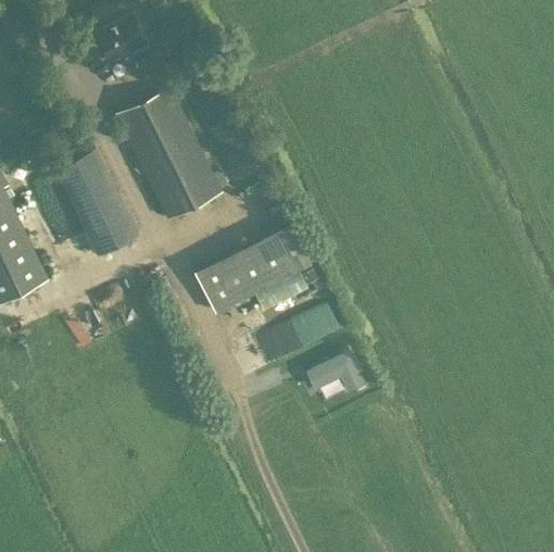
[(141,74),(164,62),(156,47),(152,49),(135,14),(93,35),(109,64),(134,51),(136,57),(134,59),(141,74)]
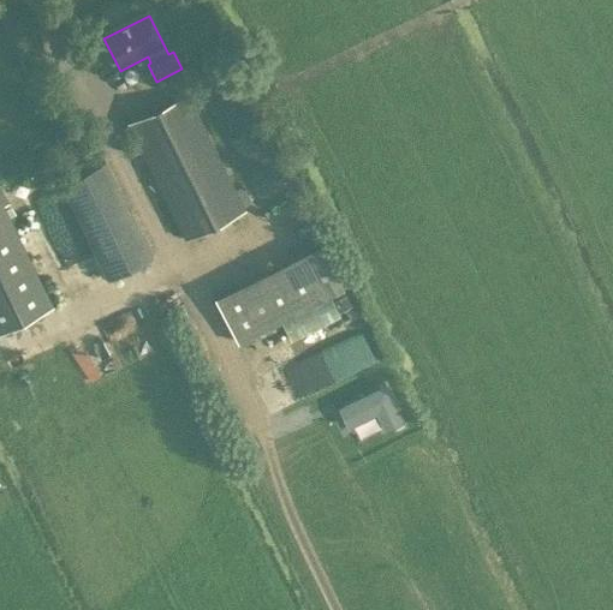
[(189,243),(248,213),(190,97),(131,127),(189,243)]
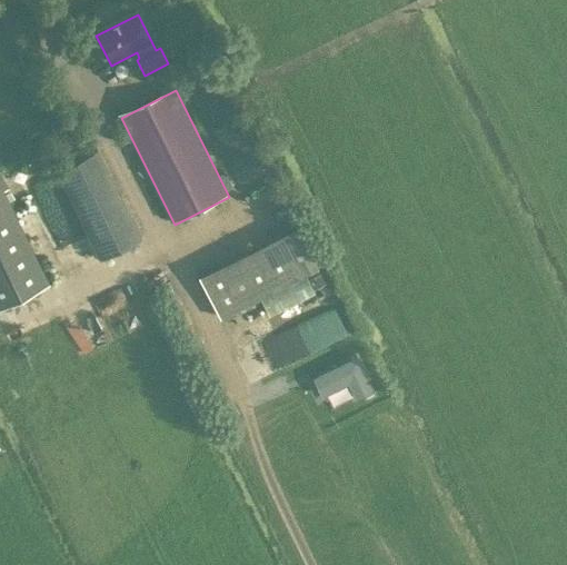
[(36,136),(32,141),(32,146),(32,147),(38,151),(43,151),(48,146),(48,139),(47,139),(42,136),(36,136)]
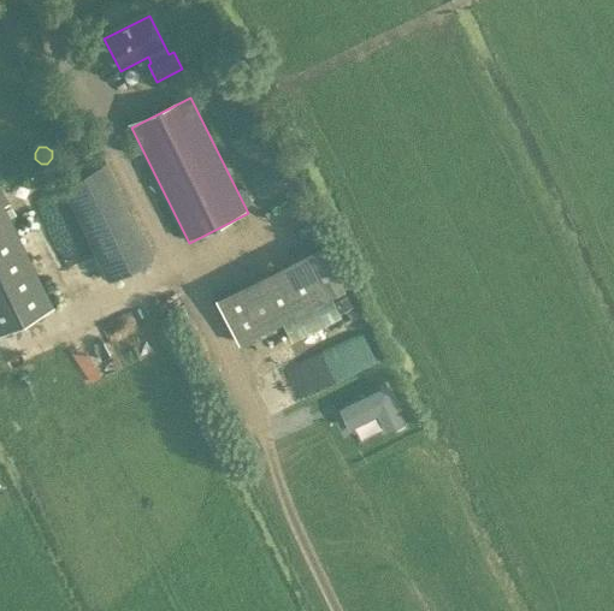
[(107,165),(63,187),(111,283),(155,261),(107,165)]
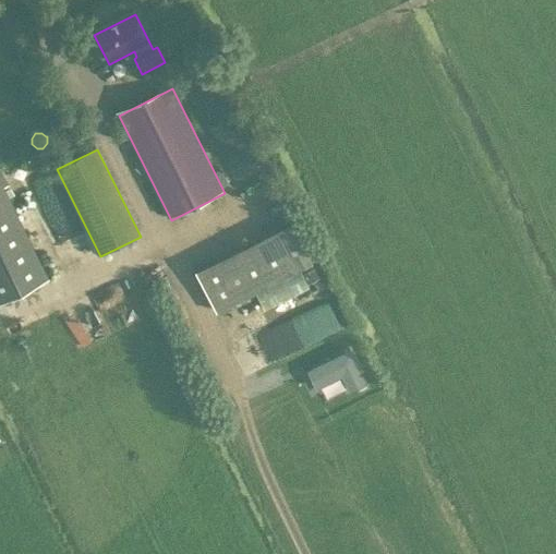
[(0,171),(0,304),(47,281),(2,191),(9,188),(1,171),(0,171)]
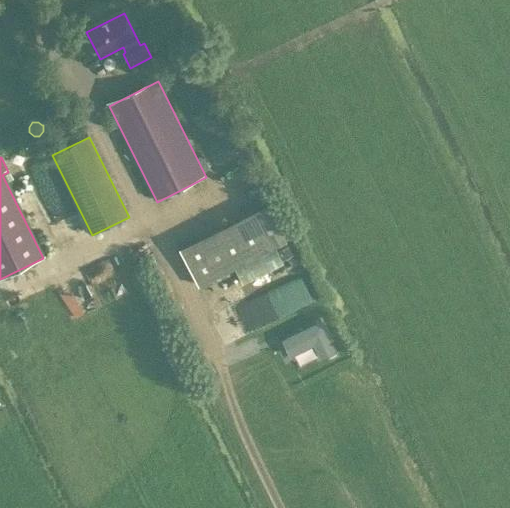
[(289,248),(277,254),(282,264),(294,258),(289,248)]
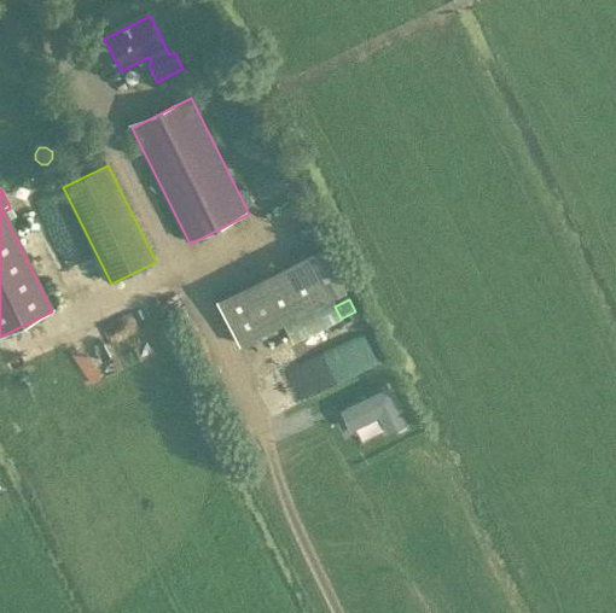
[(399,410),(389,392),(347,414),(355,432),(381,419),(389,436),(407,427),(399,410)]
